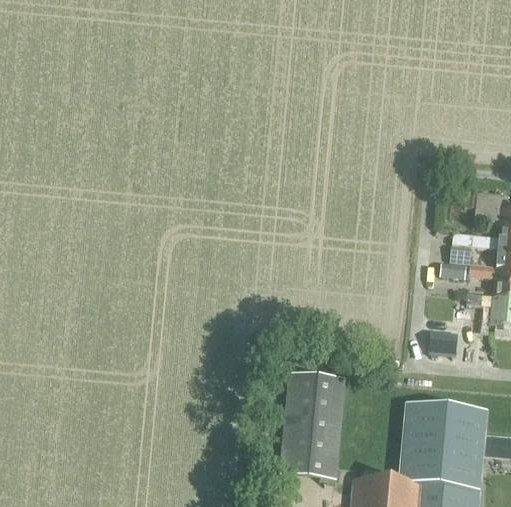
[(498,237),(510,238),(510,209),(506,209),(507,195),(476,192),(474,217),(500,219),(498,237)]
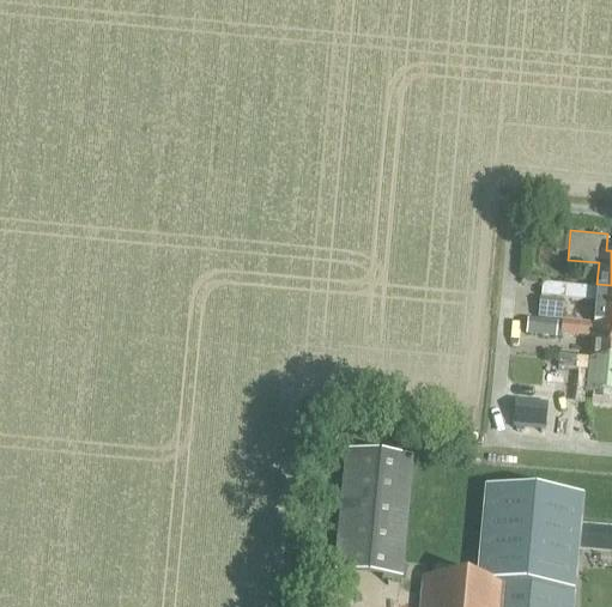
[(611,285),(597,284),(597,285),(544,279),(543,292),(595,297),(593,320),(611,321),(611,285)]
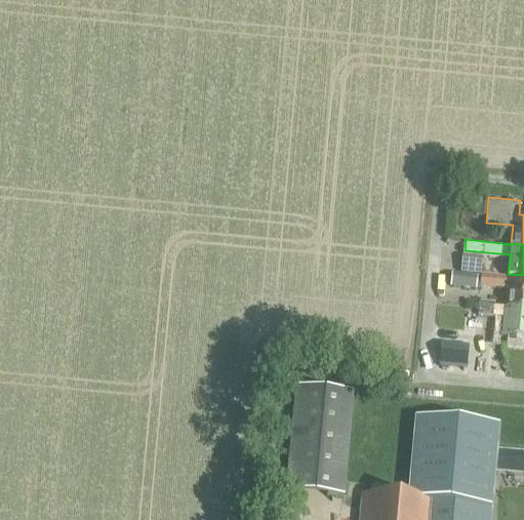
[(484,271),(465,269),(465,271),(451,270),(450,282),(480,285),(480,282),(507,284),(505,303),(523,305),(523,275),(508,274),(484,271)]
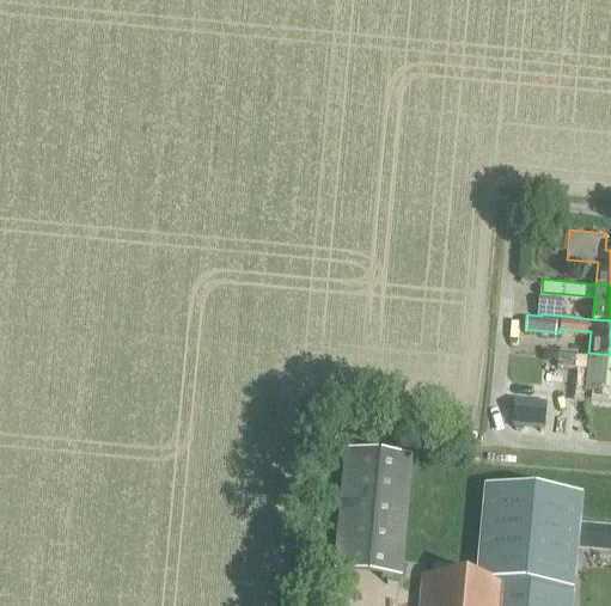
[(610,355),(588,353),(557,350),(556,363),(573,365),(587,366),(586,389),(610,391),(610,355)]
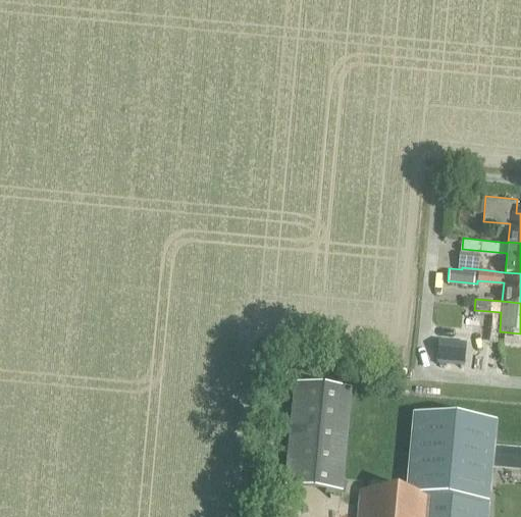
[(464,359),(467,338),(436,334),(434,356),(464,359)]
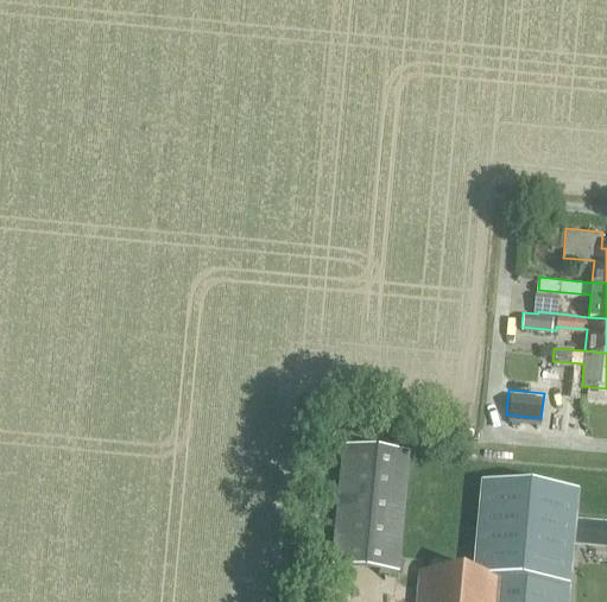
[(412,451),(347,443),(332,563),(398,571),(412,451)]
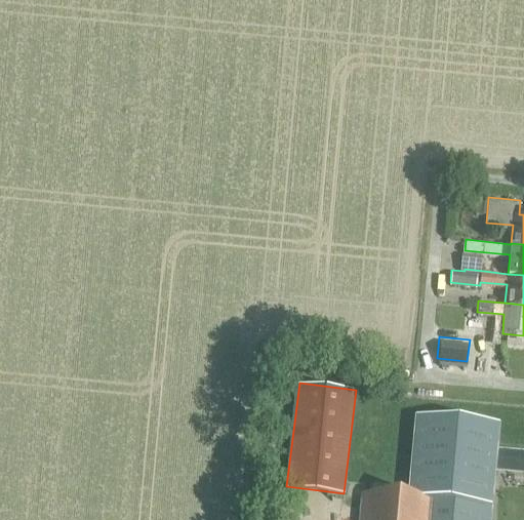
[(434,498),(431,519),(489,519),(491,505),(492,505),(500,423),(418,414),(410,495),(434,498)]
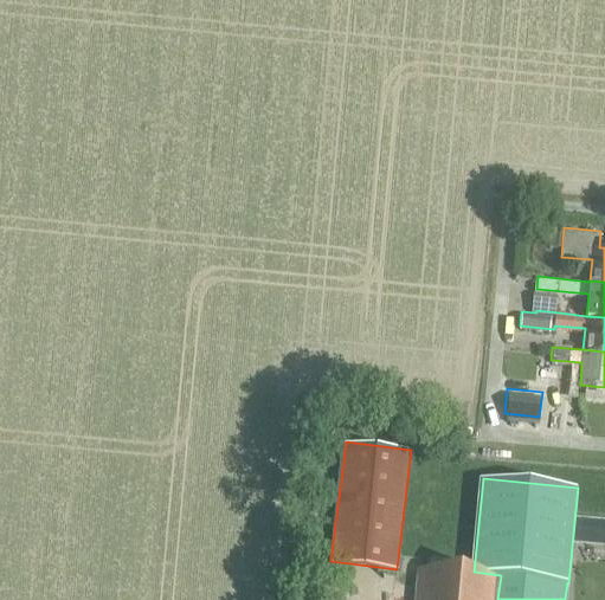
[(497,599),(501,575),(418,567),(414,599),(497,599)]
